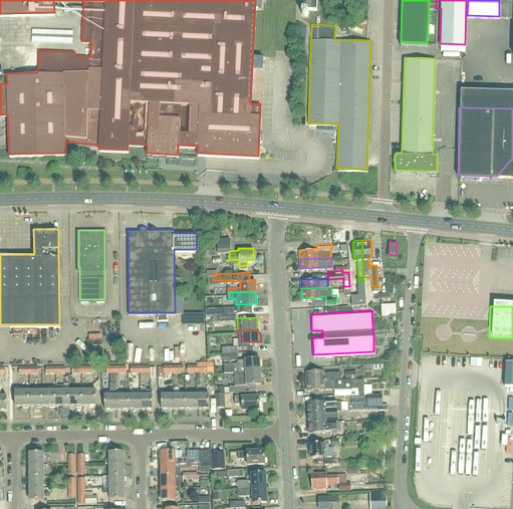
[(470,354),(469,362),(481,363),(481,355),(470,354)]
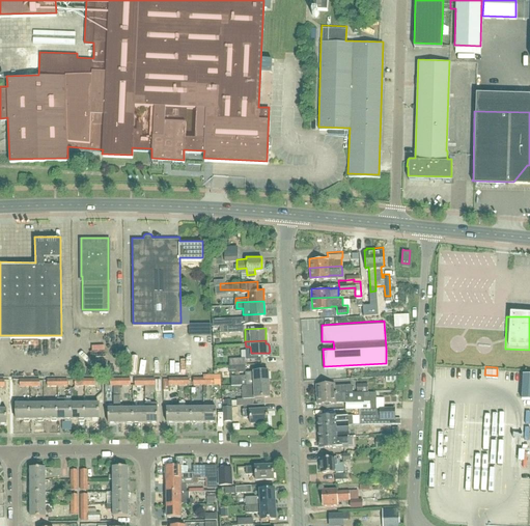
[(245,381),(245,383),(268,381),(268,367),(252,368),(253,376),(250,376),(250,374),(247,371),(230,372),(230,382),(242,382),(245,381)]
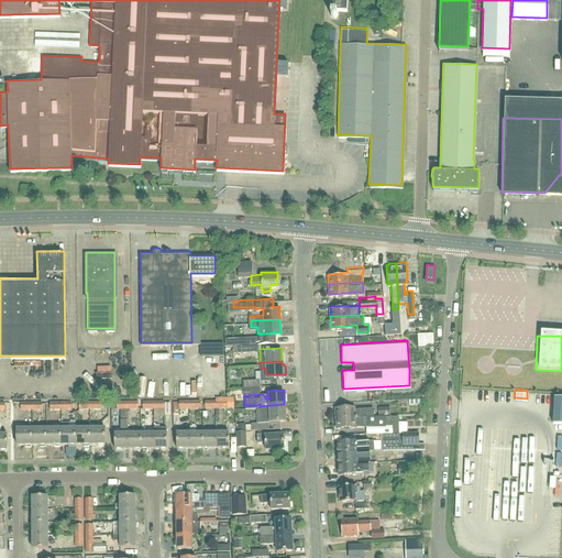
[(561,422),(561,395),(553,395),(552,422),(561,422)]
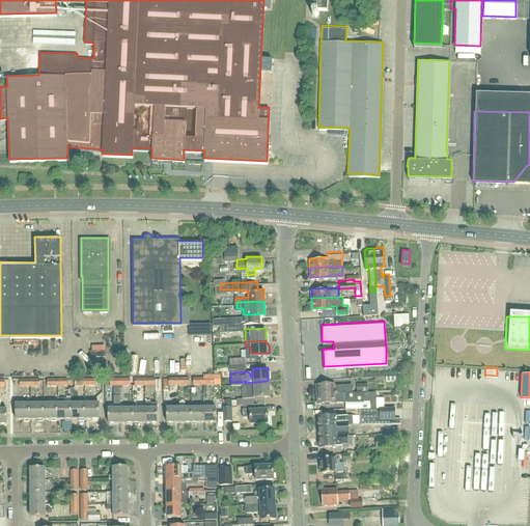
[(167,381),(177,381),(177,374),(168,374),(167,376),(162,376),(162,386),(167,386),(167,381)]
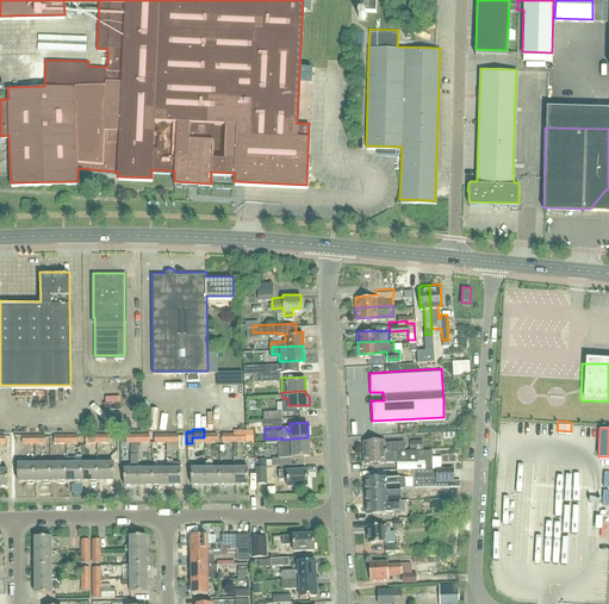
[(176,430),(166,430),(166,439),(178,437),(178,443),(184,443),(184,431),(176,431),(176,430)]
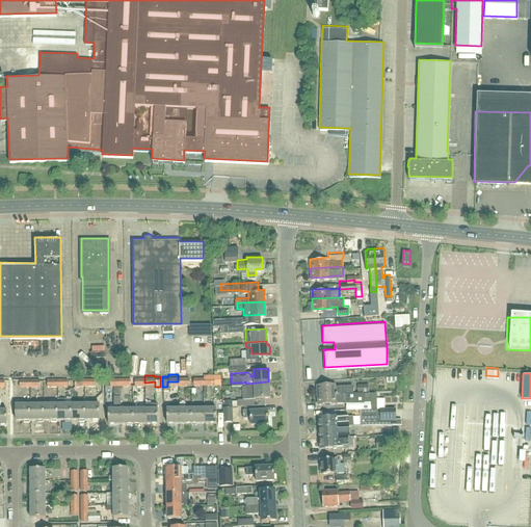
[(269,395),(268,381),(245,384),(245,381),(242,383),(243,396),(236,396),(237,402),(251,402),(251,395),(269,395)]
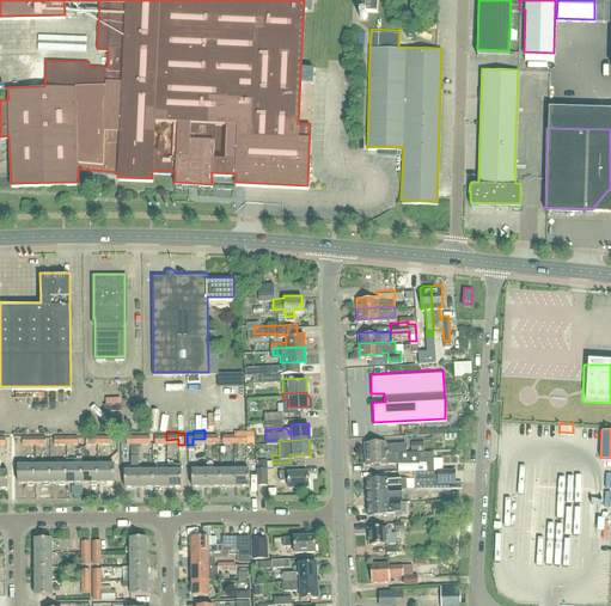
[(385,439),(364,440),(365,451),(405,448),(405,441),(385,442),(385,439)]
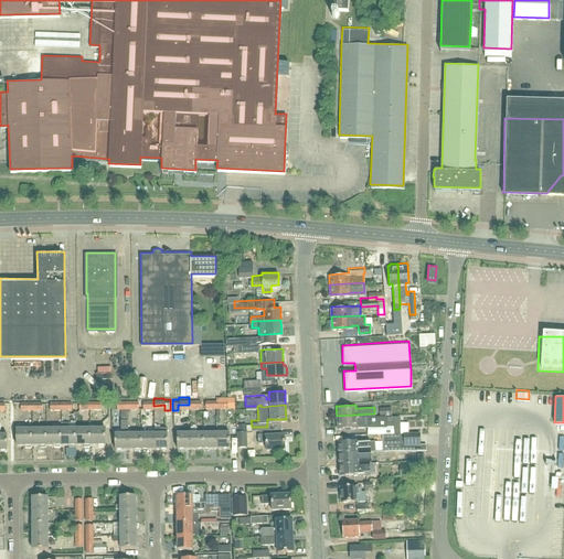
[(374,414),(337,416),(337,427),(368,425),(368,431),(398,431),(398,415),(374,415),(374,414)]
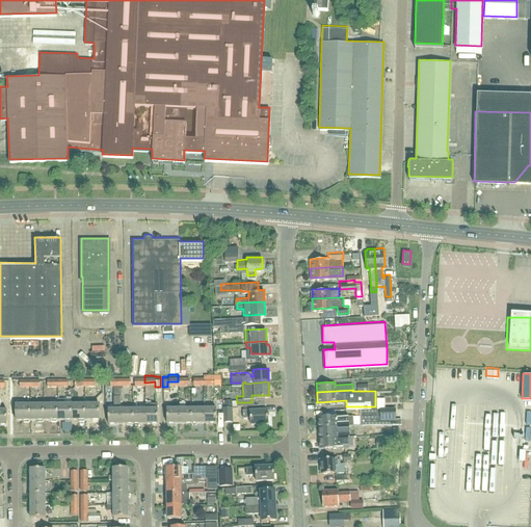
[(28,417),(29,417),(29,401),(22,401),(22,396),(16,396),(16,401),(15,401),(16,417),(23,417),(23,419),(28,419),(28,417)]
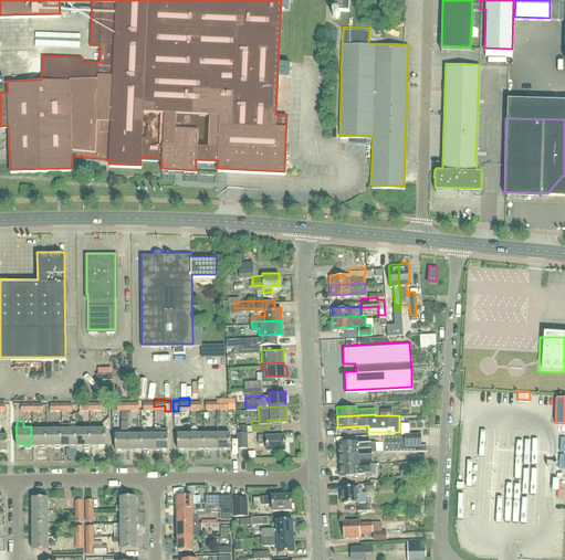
[(154,431),(154,446),(167,446),(167,422),(154,422),(154,431)]
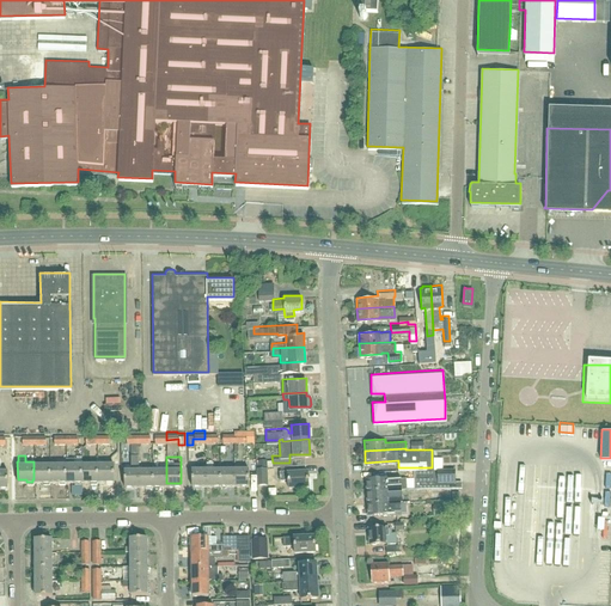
[(206,483),(220,483),(220,466),(213,466),(213,458),(206,458),(206,466),(206,483)]
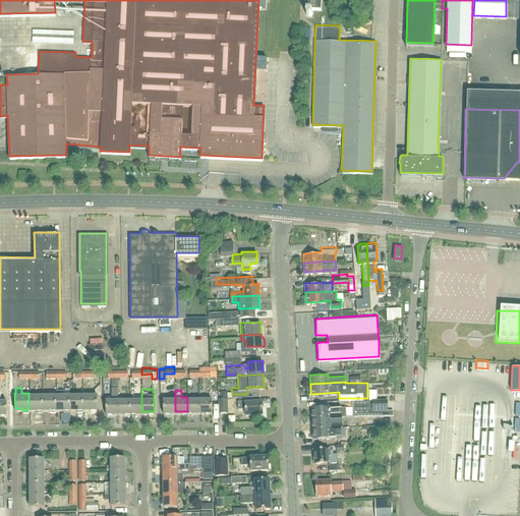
[(199,396),(198,396),(198,411),(212,411),(211,396),(205,396),(205,390),(198,390),(199,396)]
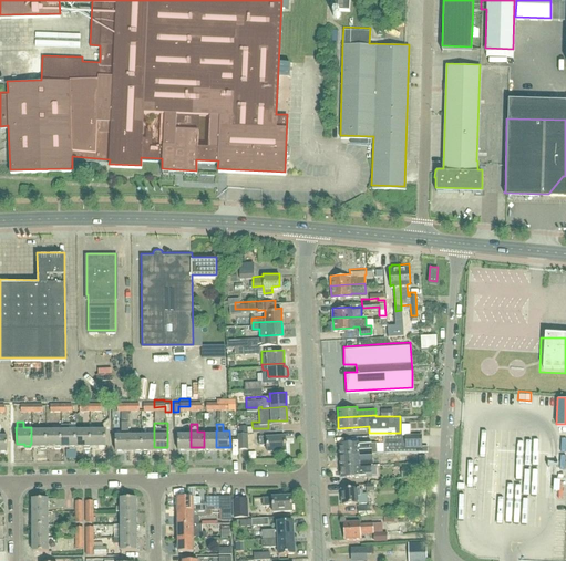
[(60,444),(61,444),(61,426),(45,427),(45,444),(54,444),(54,446),(60,445),(60,444)]
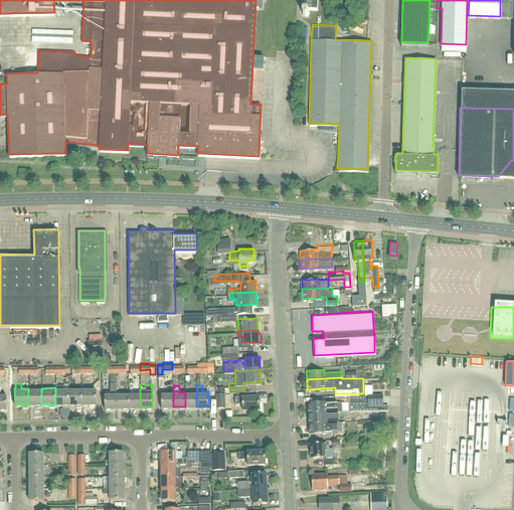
[(68,403),(68,387),(55,387),(55,403),(62,403),(62,404),(67,404),(67,403),(68,403)]
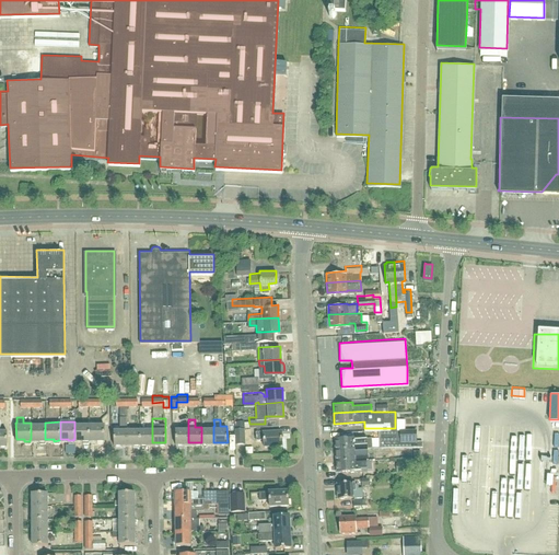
[(88,439),(89,439),(89,421),(74,421),(74,439),(82,439),(82,440),(88,440),(88,439)]
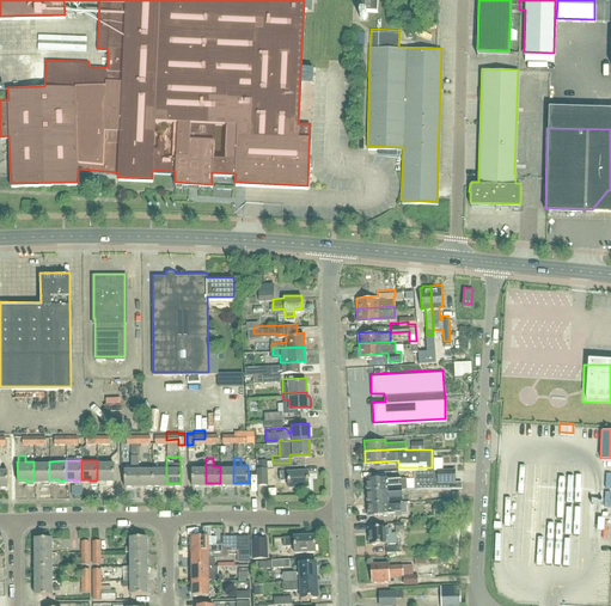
[(114,460),(97,460),(97,479),(105,479),(105,481),(112,481),(112,479),(114,479),(114,460)]
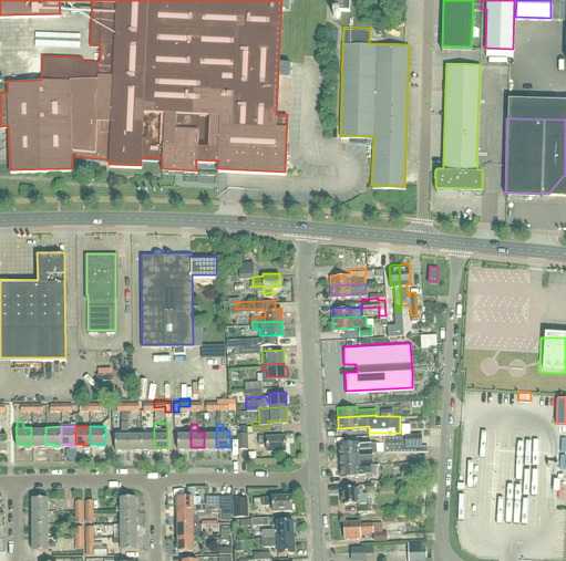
[(45,444),(45,427),(31,427),(31,444),(39,444),(39,446),(45,446),(45,444)]
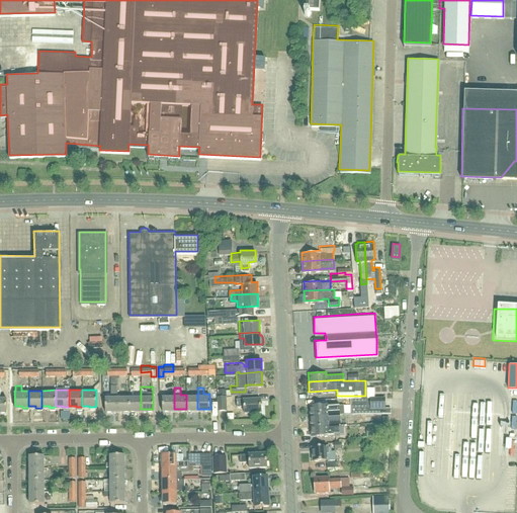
[(186,409),(197,409),(197,394),(186,395),(186,409)]
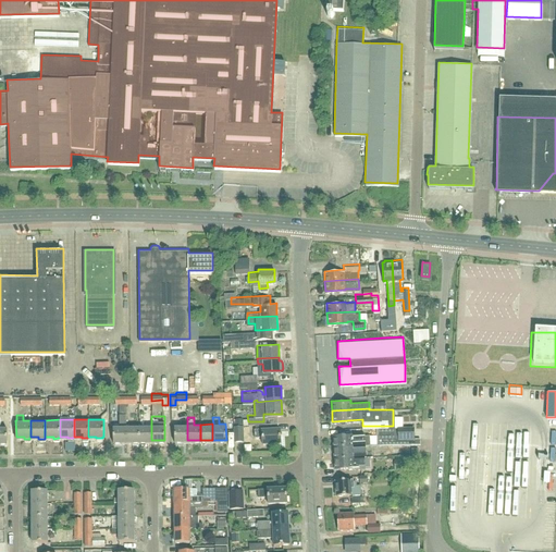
[(242,424),(233,424),(234,438),(243,438),(242,424)]
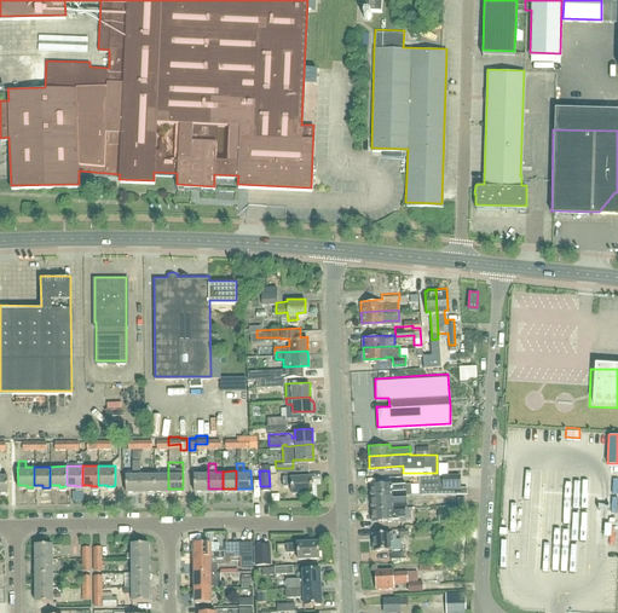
[(442,470),(442,484),(460,484),(460,470),(442,470)]
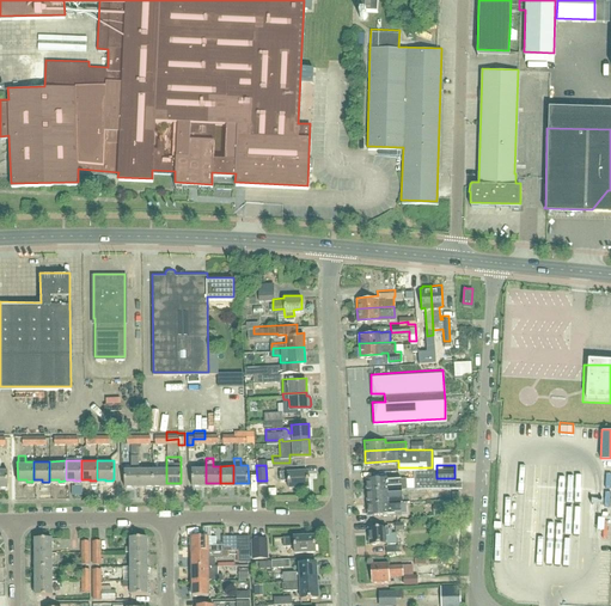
[(123,484),(138,484),(138,466),(123,466),(123,484)]
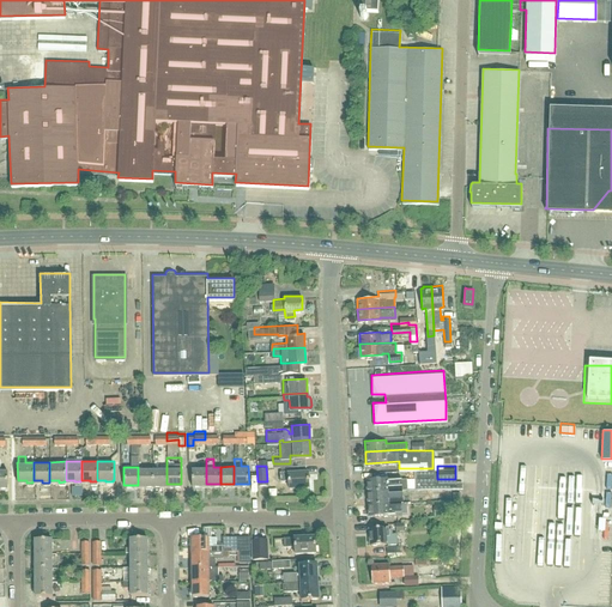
[(138,485),(152,484),(152,467),(138,467),(138,485)]
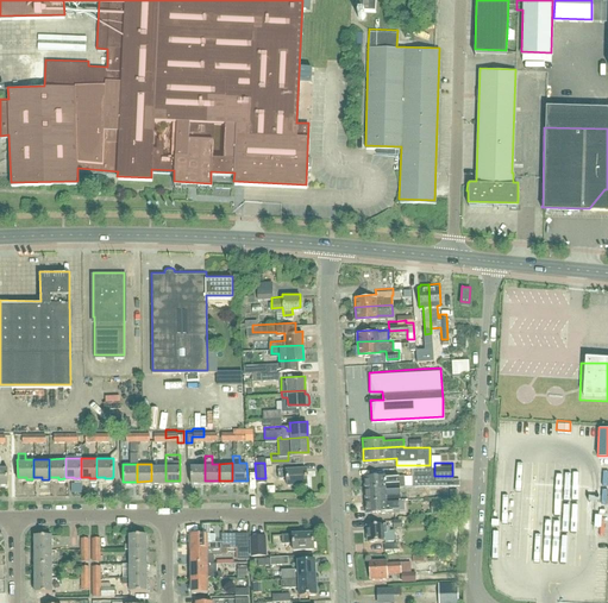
[(151,481),(165,481),(165,464),(151,464),(151,481)]
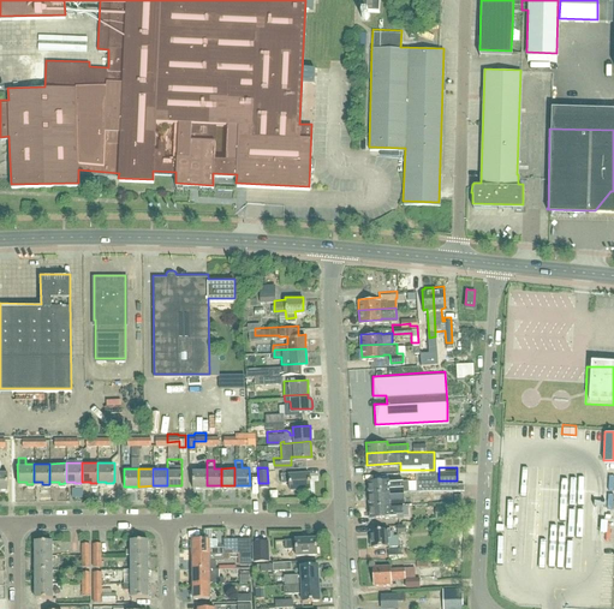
[(192,485),(207,485),(207,469),(192,469),(192,485)]
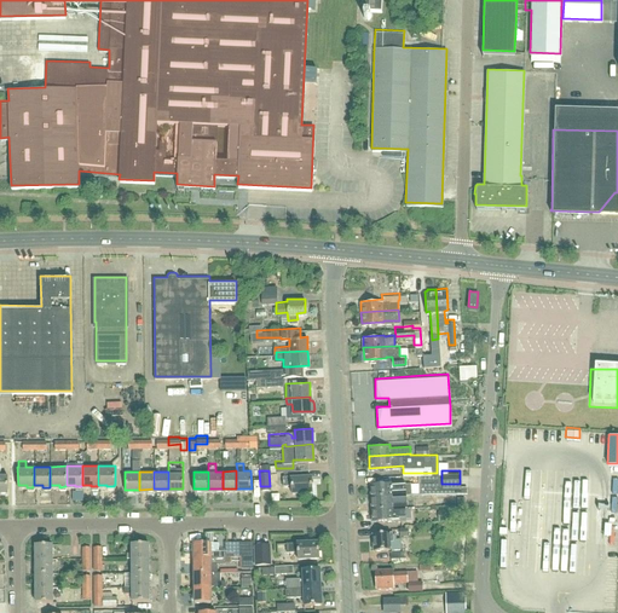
[(290,473),(282,474),(283,483),(290,483),(290,491),(311,490),(311,474),(290,474),(290,473)]
